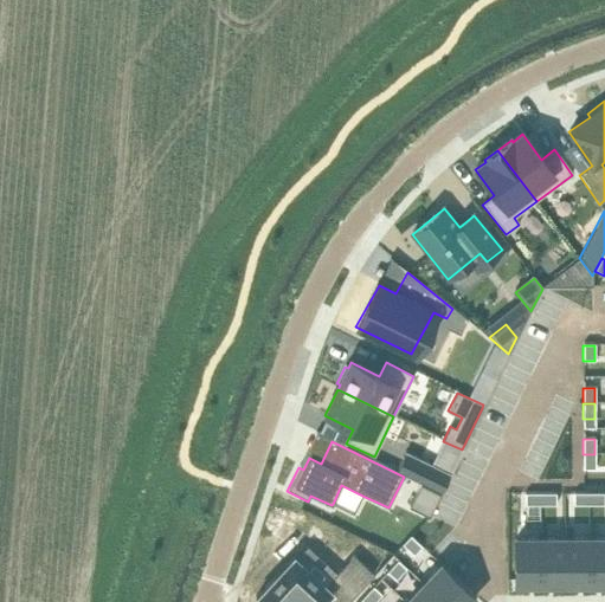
[(405,452),(394,472),(404,477),(419,485),(441,494),(450,474),(431,465),(405,452)]
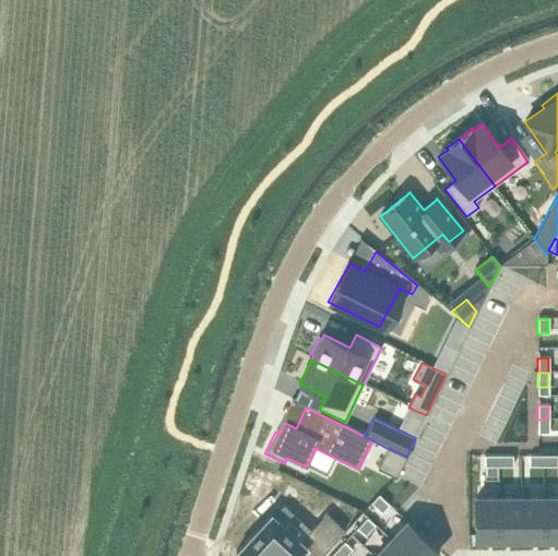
[(537,420),(537,434),(548,434),(548,420),(537,420)]
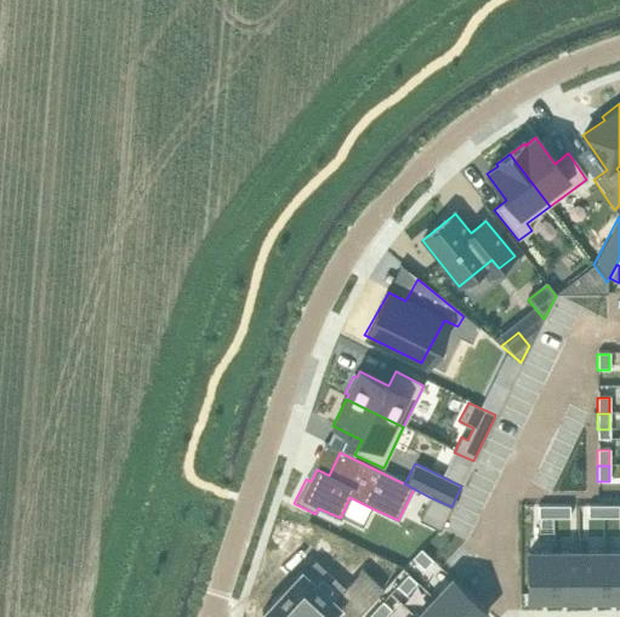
[(430,497),(419,520),(439,531),(451,507),(430,497)]
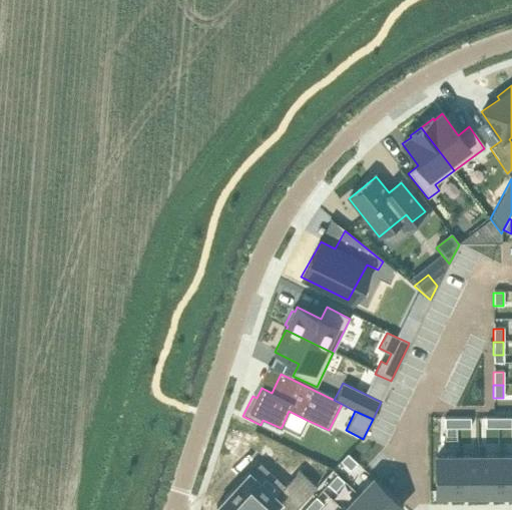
[(444,419),(444,429),(457,429),(457,419),(444,419)]
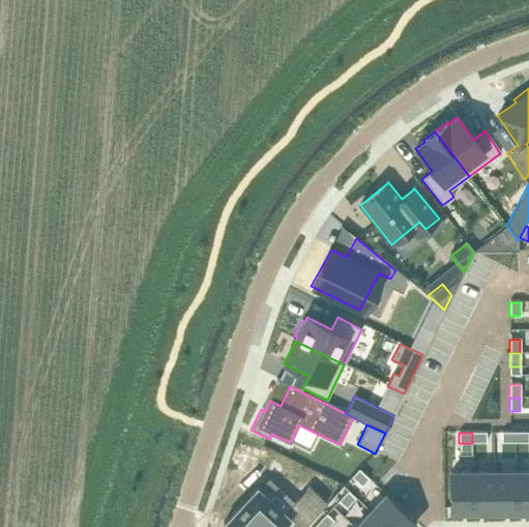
[(472,433),(472,443),(486,443),(486,433),(472,433)]
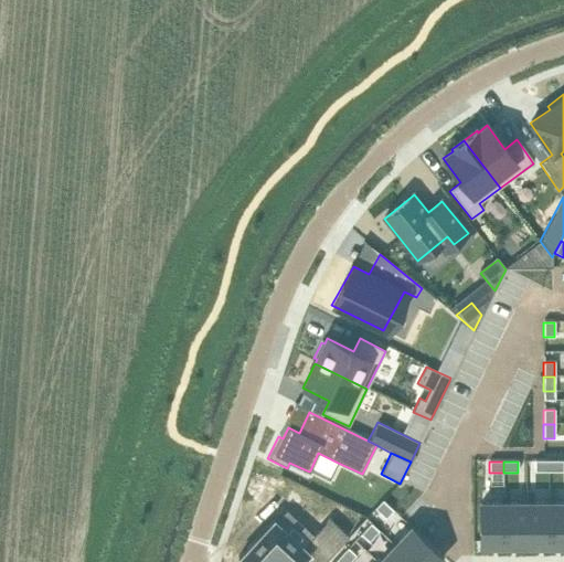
[(534,462),(534,473),(549,473),(549,462),(534,462)]
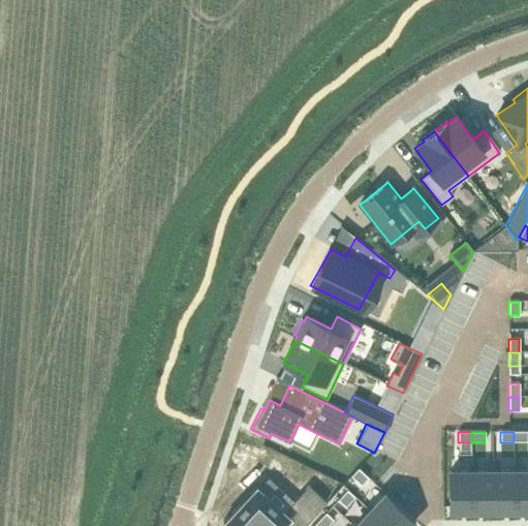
[(514,432),(514,442),(527,442),(527,432),(514,432)]
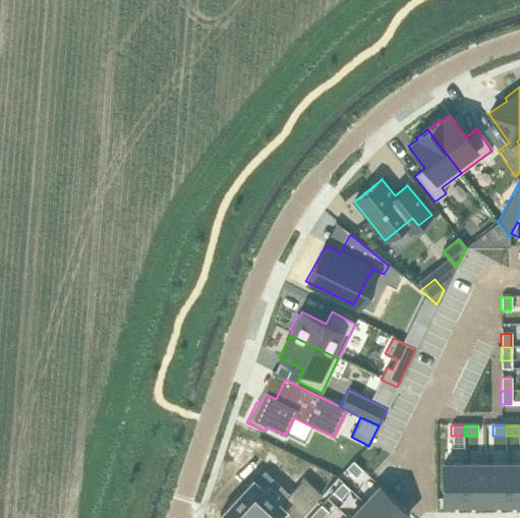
[(352,462),(345,469),(355,478),(362,471),(352,462)]
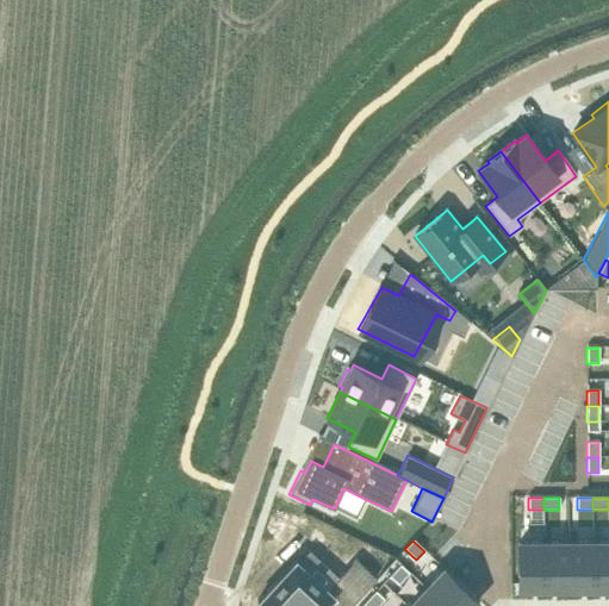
[(608,543),(592,544),(592,588),(608,587),(608,543)]
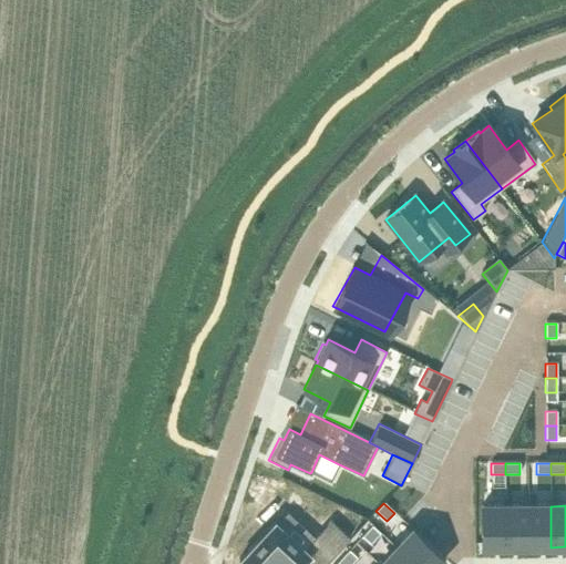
[(482,506),(482,547),(505,547),(505,506),(482,506)]
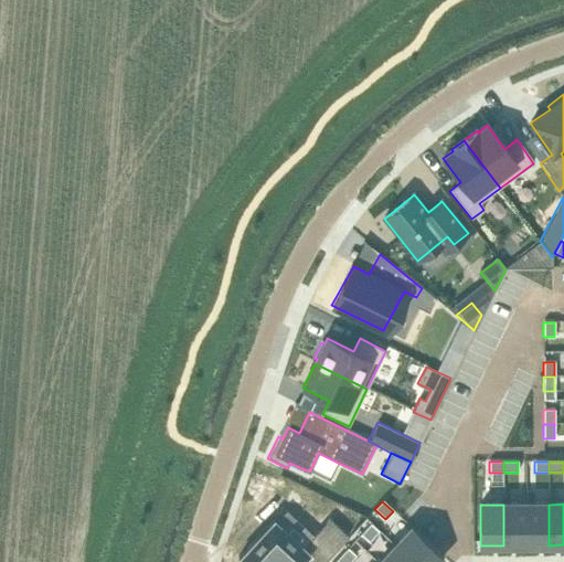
[(503,505),(503,545),(525,545),(525,505),(503,505)]
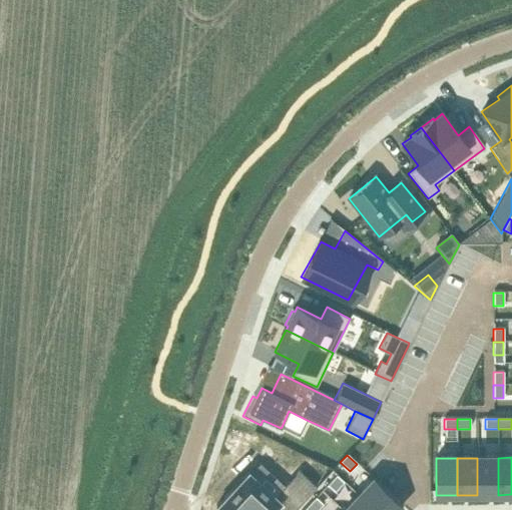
[(477,458),(477,495),(498,495),(498,458),(477,458)]
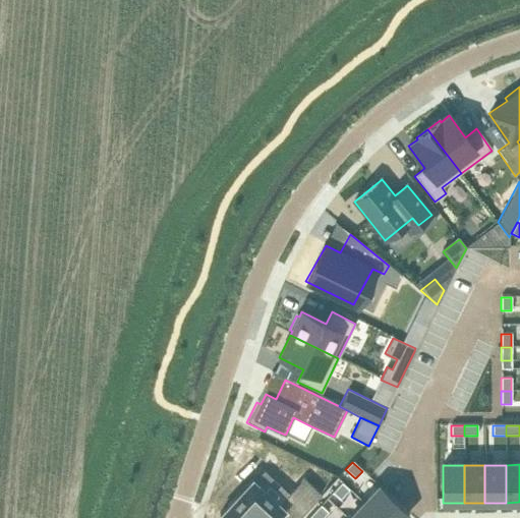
[(341,482),(332,493),(340,500),(349,490),(341,482)]
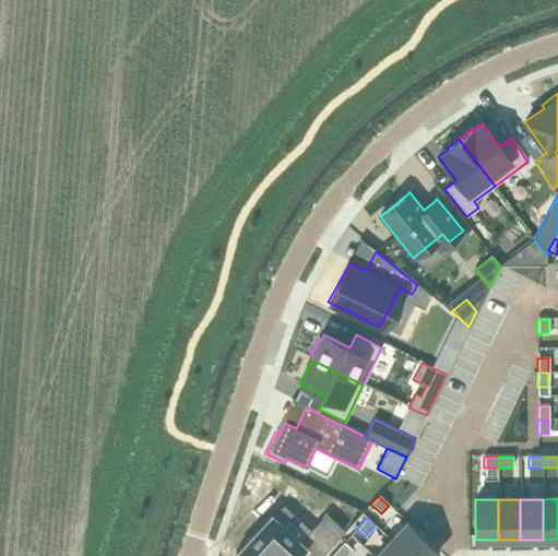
[(266,522),(235,555),(318,555),(340,533),(322,520),(298,546),(266,522)]
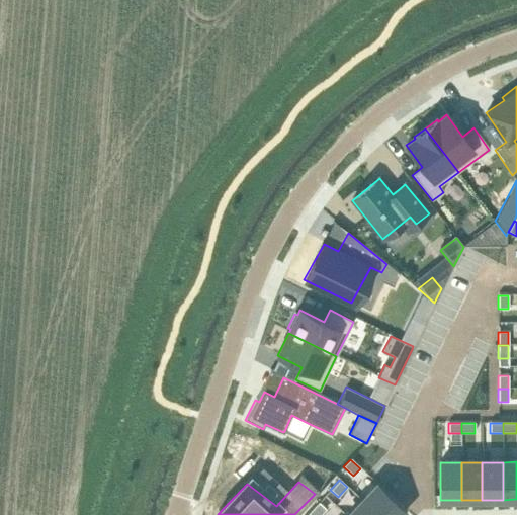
[(376,484),(361,501),(376,514),(403,514),(406,511),(376,484)]
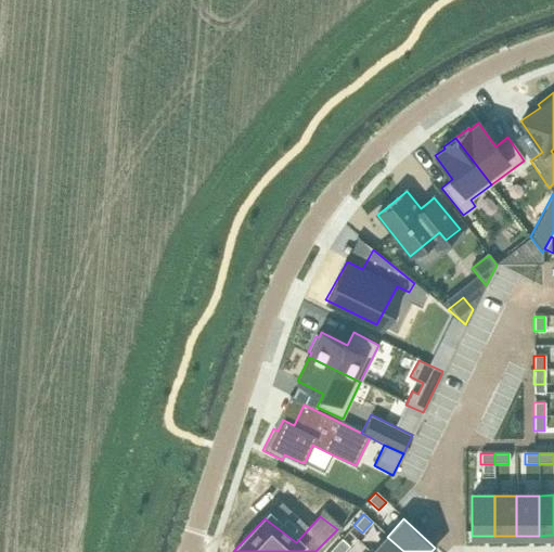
[(403,551),(387,537),(374,551),(403,551)]
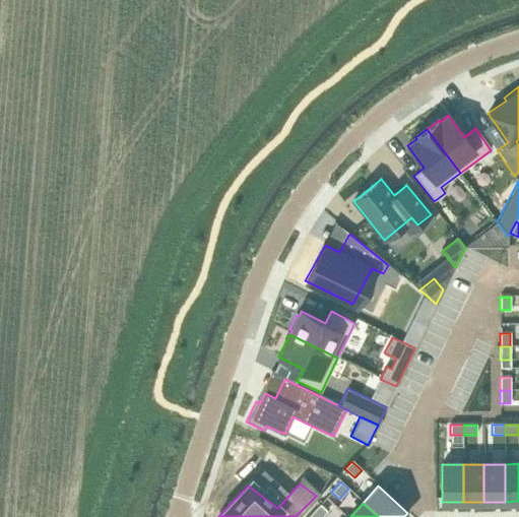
[(320,505),(311,514),(313,516),(322,516),(327,511),(320,505)]
